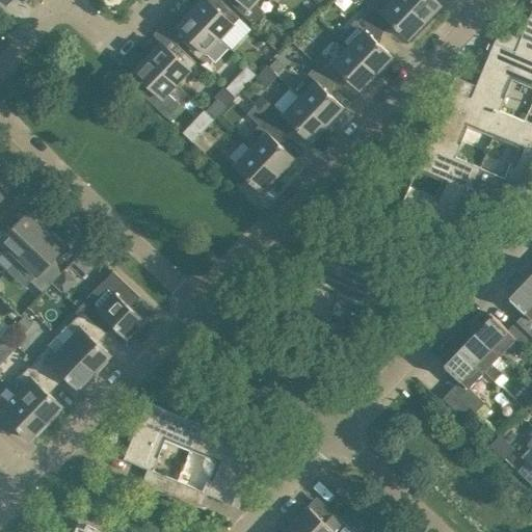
[(201,0),(191,10),(219,37),(233,23),(240,17),(232,9),(221,0),(219,0),(215,5),(209,0),(201,0)]
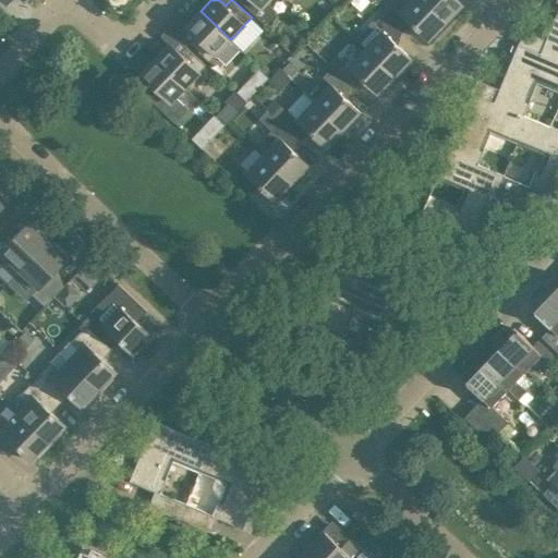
[(267,0),(240,0),(246,5),(263,23),(275,10),(266,1),(267,0)]
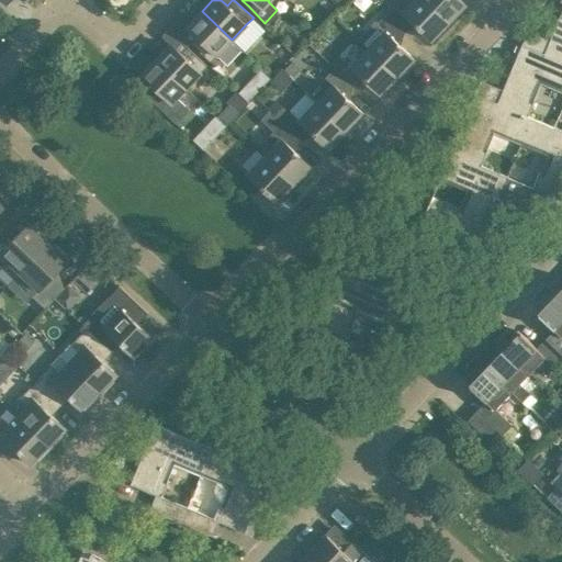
[(395,4),(385,13),(405,32),(415,23),(433,40),(449,22),(425,0),(413,0),(402,11),(395,4)]
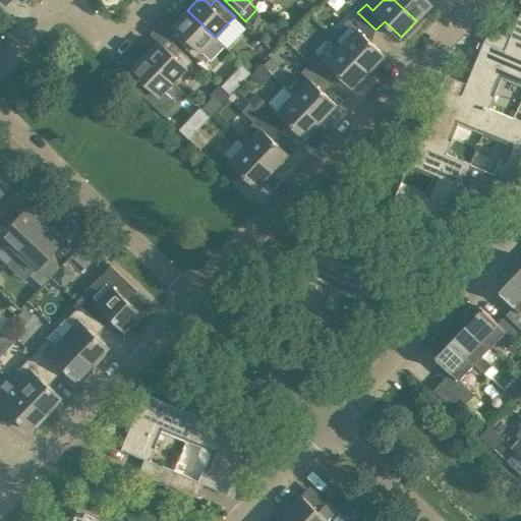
[(427,0),(394,0),(416,20),(432,4),(427,0)]
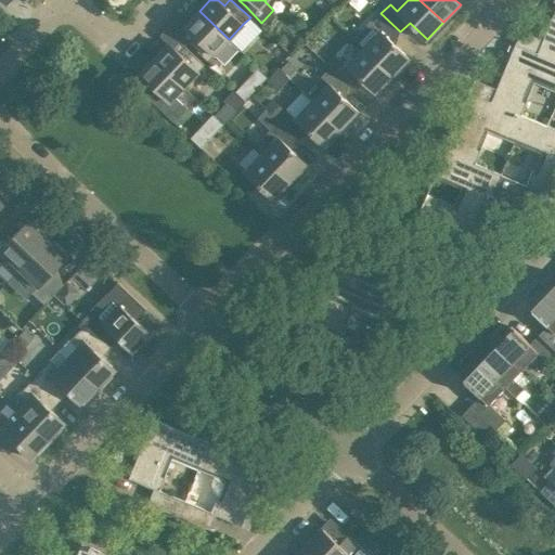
[(554,10),(552,18),(543,40),(538,52),(538,53),(554,60),(554,10)]
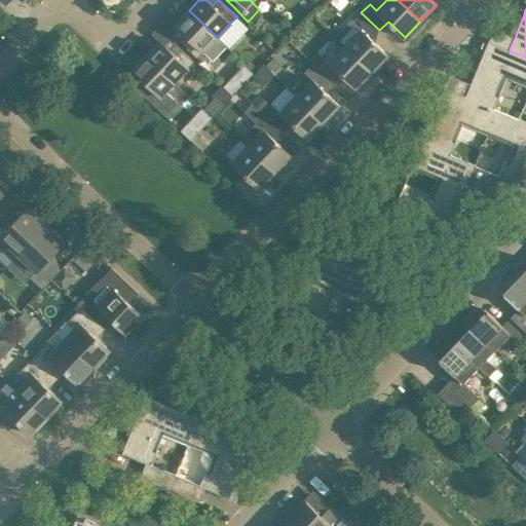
[(179,40),(193,54),(197,58),(203,51),(210,58),(217,58),(226,46),(217,37),(189,10),(176,25),(185,34),(179,40)]
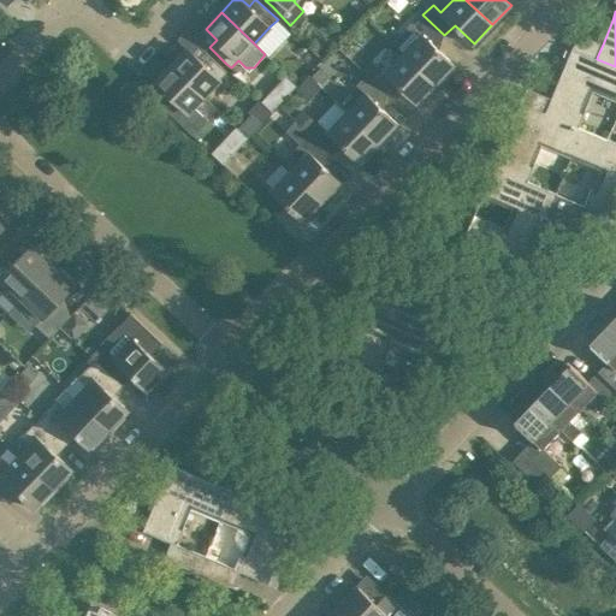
[(436,46),(444,35),(422,15),(415,24),(412,22),(392,42),(436,83),(455,64),(436,46)]
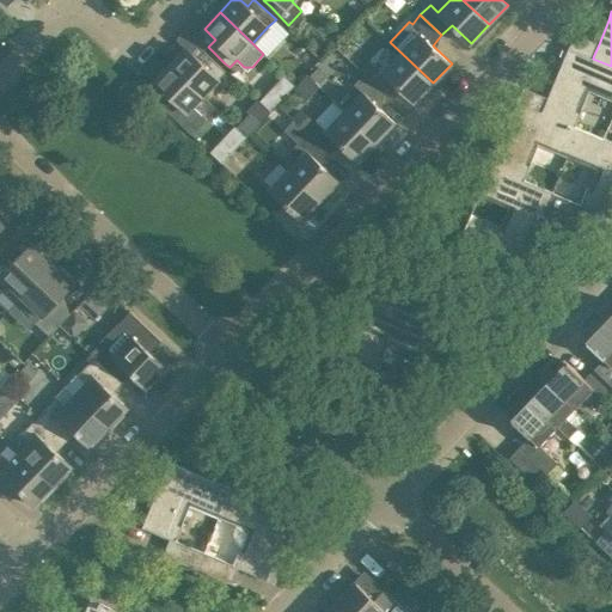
[(415,102),(433,83),(390,42),(399,53),(383,71),(374,63),(365,74),(385,95),(396,84),(415,102)]
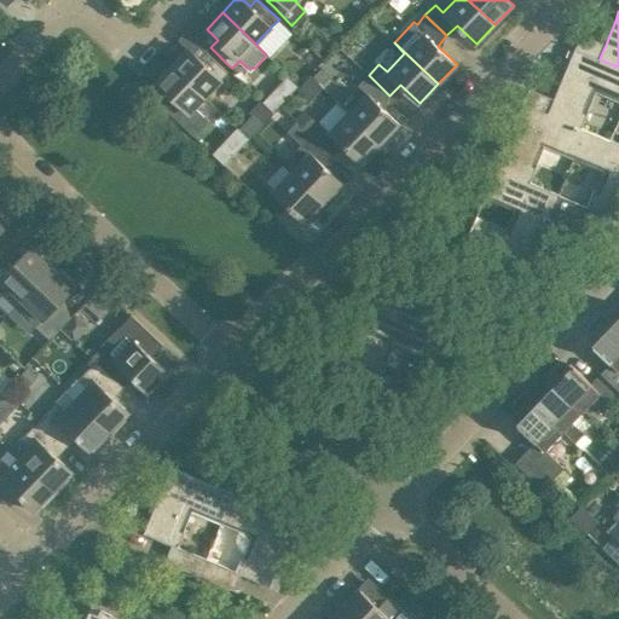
[(618,67),(600,59),(600,58),(577,48),(577,47),(576,47),(574,48),(565,74),(554,99),(548,113),(548,114),(583,128),(584,127),(590,114),(583,110),(593,86),(618,97),(618,67)]
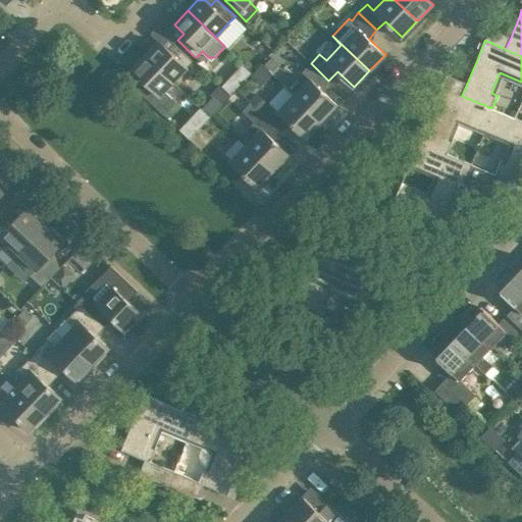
[(193,61),(174,43),(168,49),(159,41),(145,55),(173,82),(193,61)]
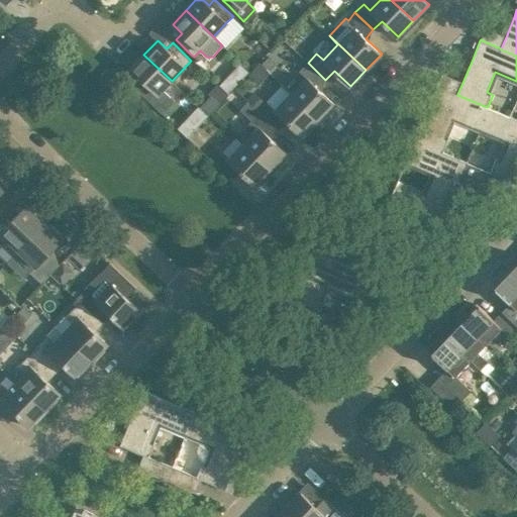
[(132,85),(159,110),(171,97),(163,90),(172,81),(143,55),(130,68),(140,77),(132,85)]
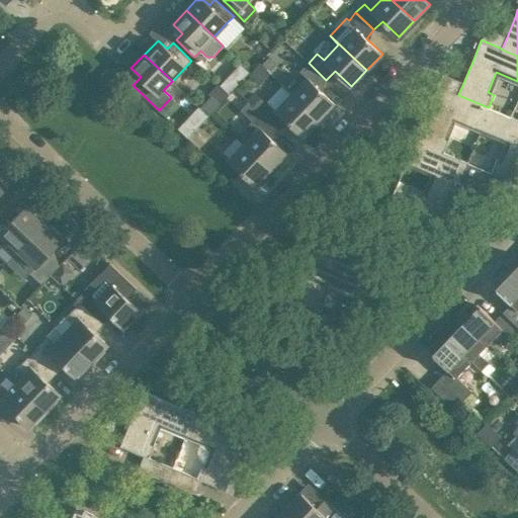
[(270,57),(264,64),(271,70),(277,63),(270,57)]
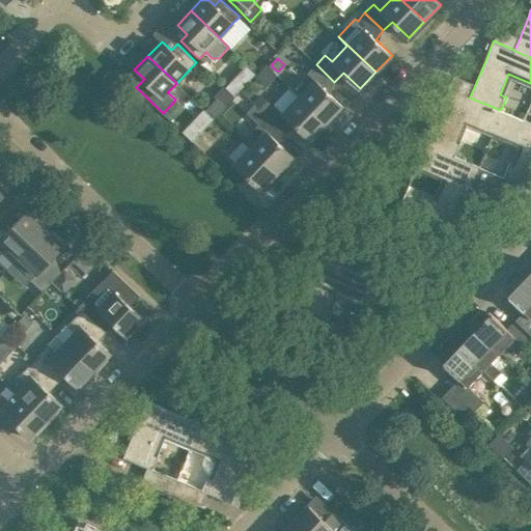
[(291,88),(291,89),(327,122),(343,106),(327,90),(334,82),(316,64),(307,73),(314,80),(299,95),(291,88)]
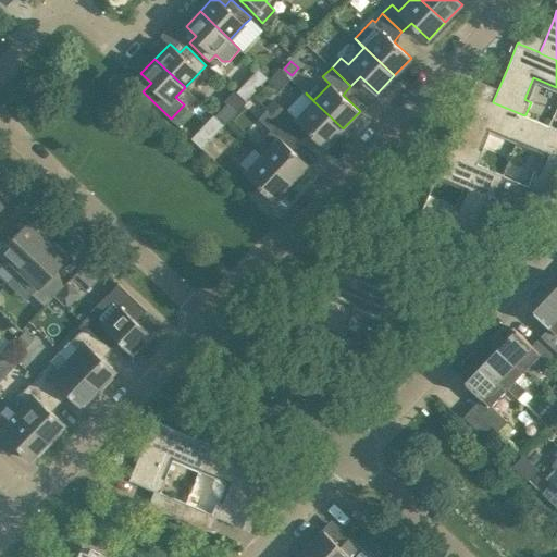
[(252,94),(244,84),(236,91),(246,100),(252,94)]
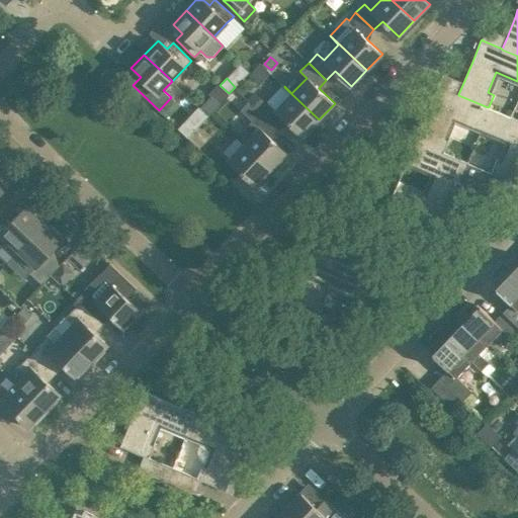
[(415,140),(415,141),(444,153),(449,141),(445,139),(453,118),(482,130),(491,108),(488,107),(458,95),(458,94),(439,86),(440,85),(438,84),(421,127),(415,140)]
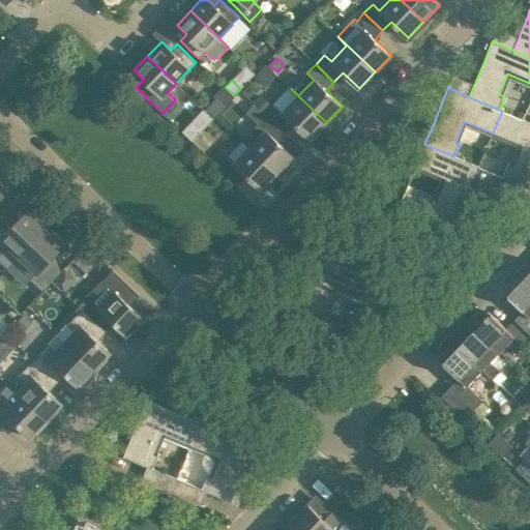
[(311,140),(326,122),(291,89),(275,106),(267,115),(285,133),(294,123),(311,140)]
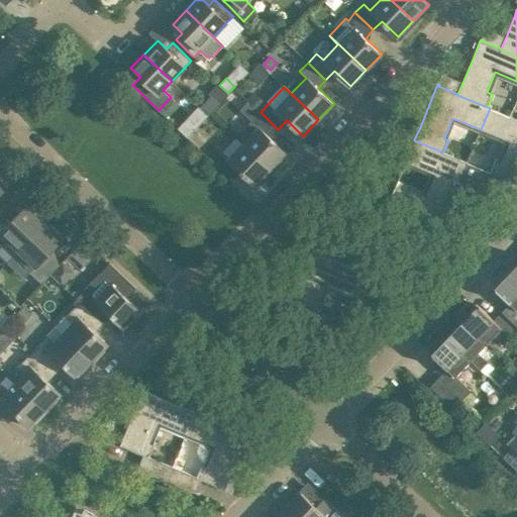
[(253,91),(246,98),(260,111),(267,104),(253,91)]
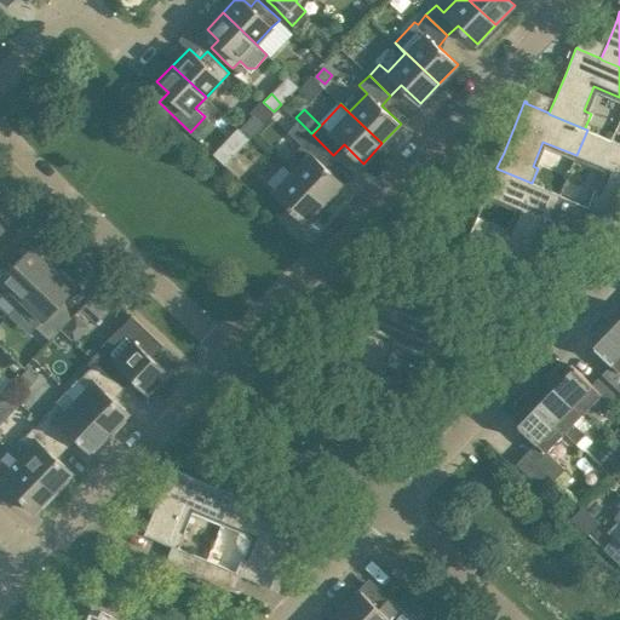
[(253,115),(240,128),(250,139),(263,125),(253,115)]
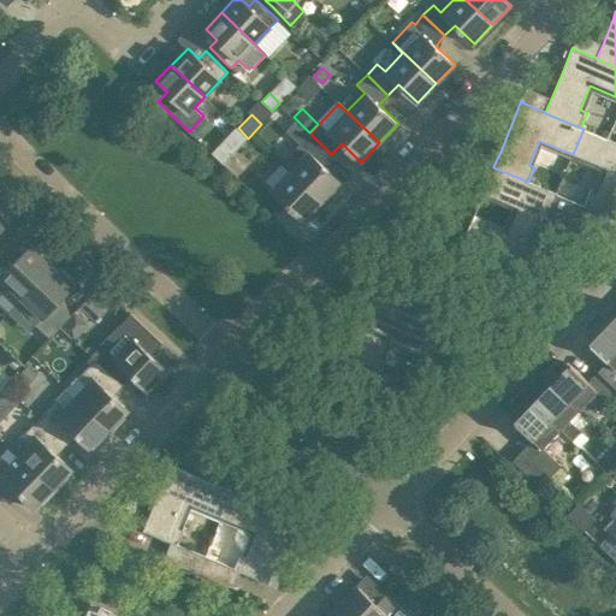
[(615,142),(608,140),(584,129),(573,154),(606,169),(597,193),(591,190),(585,205),(605,214),(615,218),(615,142)]
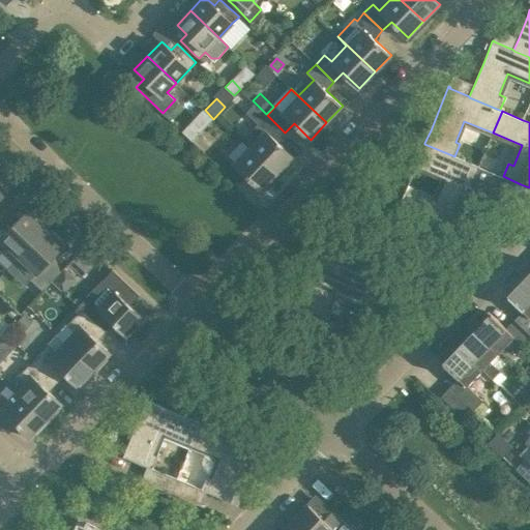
[(258,139),(249,147),(277,174),(294,156),(277,141),(285,133),(267,115),(251,131),(258,139)]
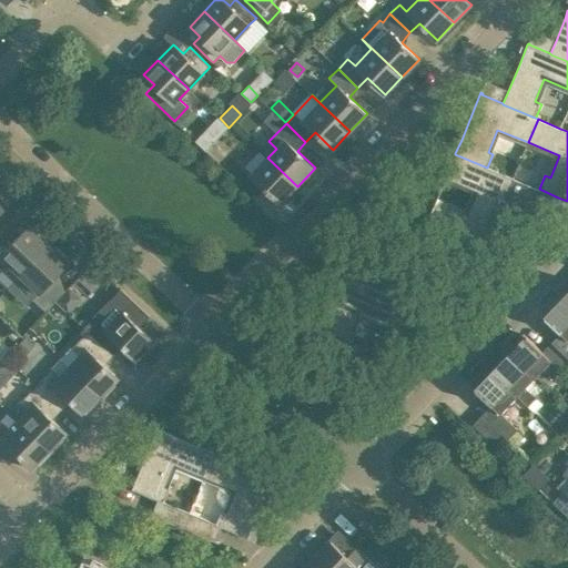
[(205,150),(213,142),(203,133),(196,141),(205,150)]
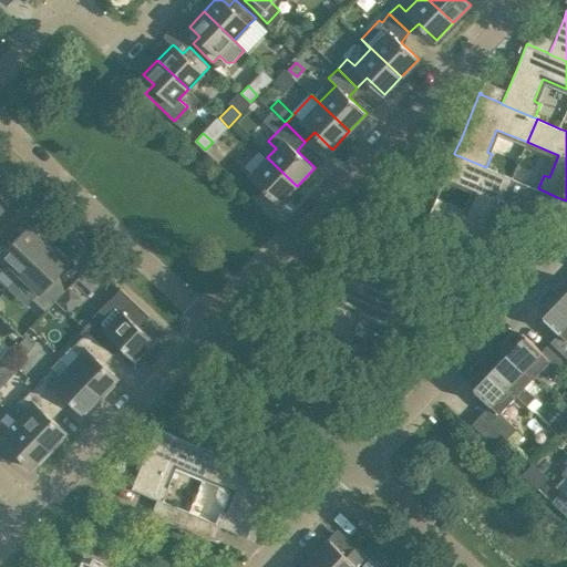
[(513,178),(486,167),(454,154),(444,177),(476,191),(467,212),(463,210),(456,225),(487,238),(513,178)]
